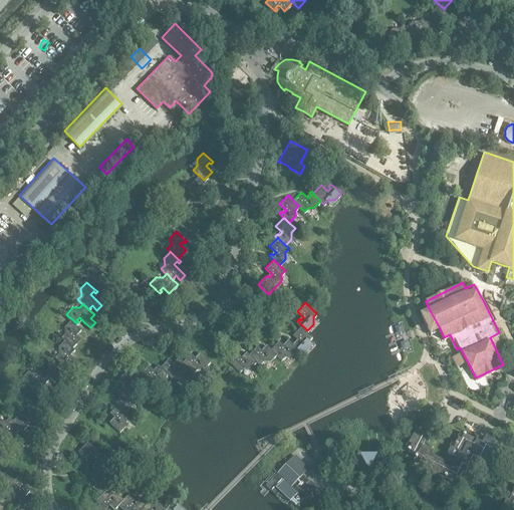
[(65,331),(61,335),(64,338),(72,345),(73,345),(80,337),(74,331),(77,328),(79,329),(81,327),(76,323),(71,318),(70,318),(65,324),(65,331)]
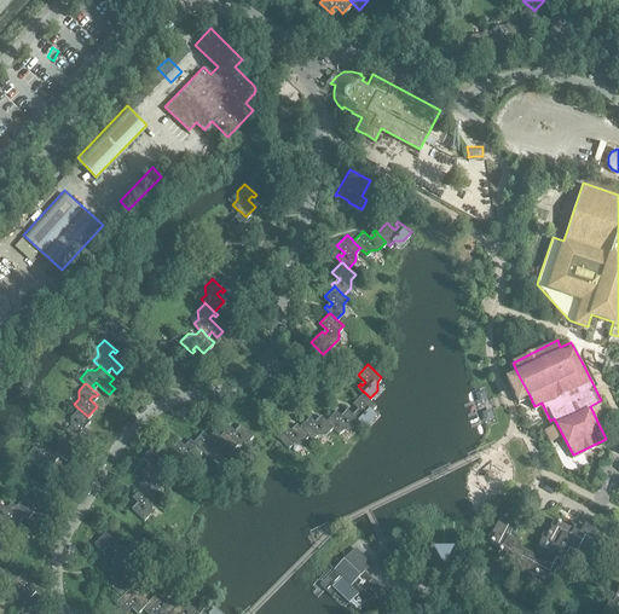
[(375,403),(370,398),(363,391),(363,392),(353,401),(360,409),(357,412),(356,410),(353,412),(359,420),(362,422),(365,424),(372,417),(371,409),(376,404),(375,403)]
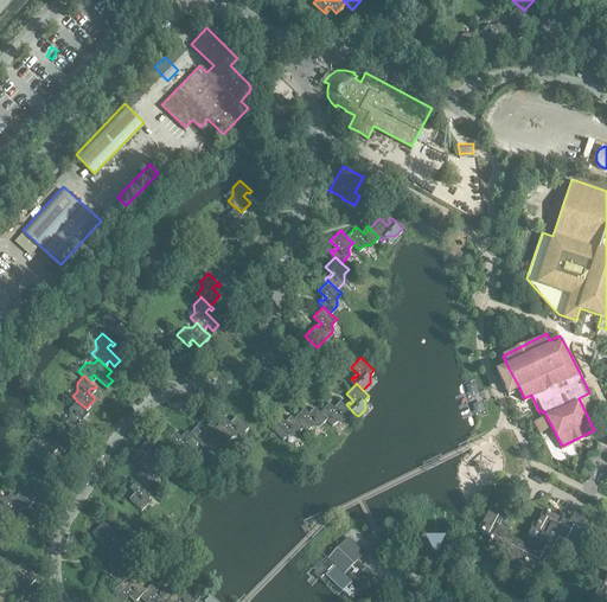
[(70,415),(65,420),(71,426),(72,426),(78,431),(83,428),(88,433),(94,427),(88,422),(81,415),(84,411),(87,412),(89,410),(87,408),(85,408),(76,399),(69,407),(70,415)]
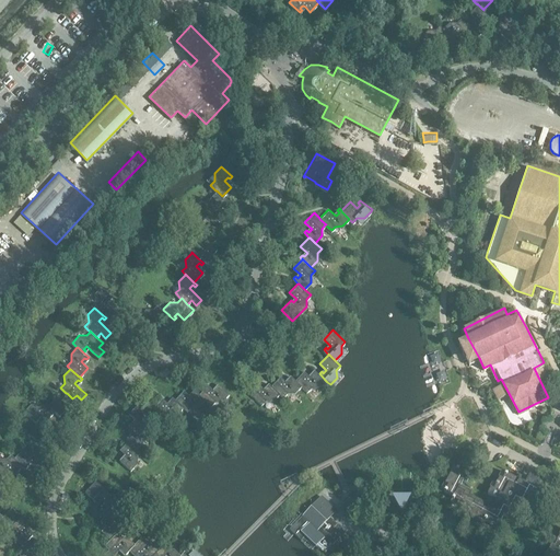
[(304,370),(295,379),(302,385),(301,385),(307,391),(311,386),(318,386),(325,380),(319,373),(315,369),(313,371),(314,373),(311,377),(304,370)]
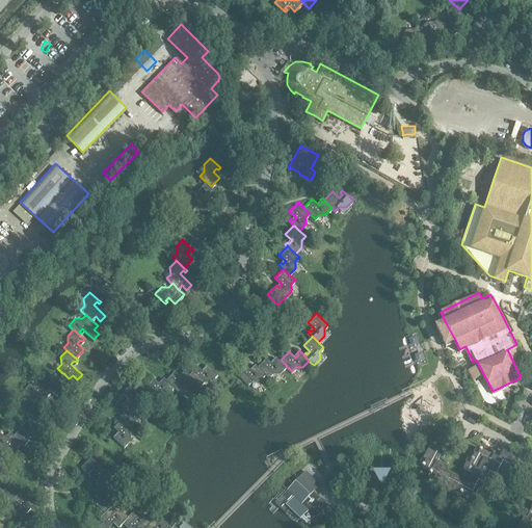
[(266,357),(258,365),(266,372),(266,373),(269,376),(273,372),(280,372),(286,366),(287,366),(281,360),(276,355),(274,358),(276,360),(273,363),(266,357)]
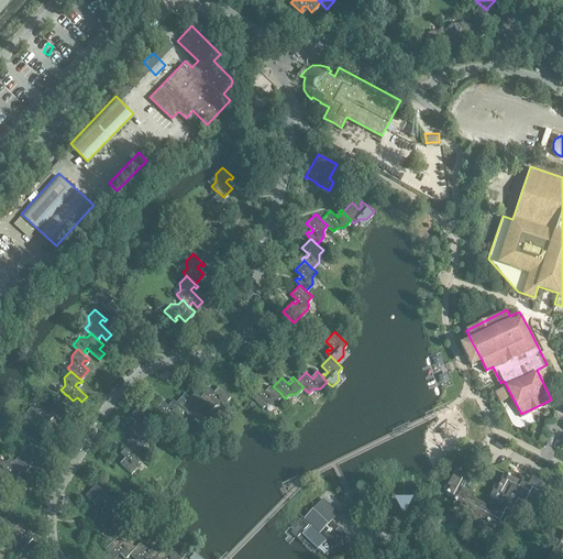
[(203,381),(199,386),(203,391),(200,395),(206,401),(212,406),(217,403),(224,402),(231,395),(220,384),(218,386),(219,388),(217,392),(209,385),(203,381)]
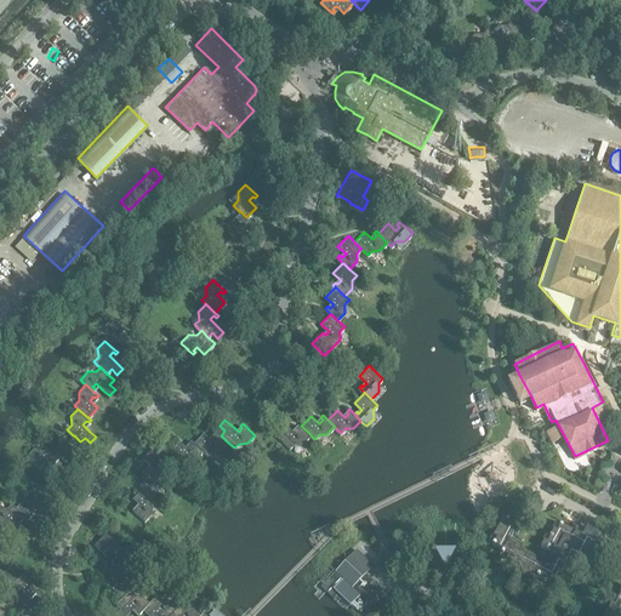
[(303,443),(311,435),(311,434),(301,426),(298,423),(296,426),(298,427),(295,432),(288,423),(277,434),(290,448),(295,443),(303,443)]
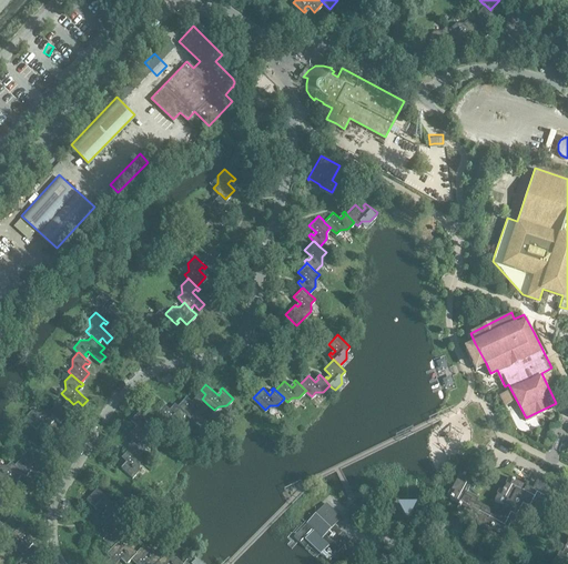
[(178,404),(186,412),(185,412),(190,415),(194,412),(201,411),(208,404),(202,399),(198,393),(195,395),(196,398),(194,401),(186,394),(178,404)]
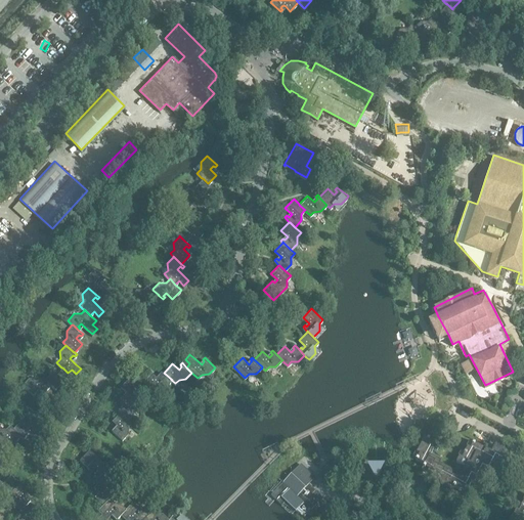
[(45,378),(51,384),(55,388),(57,386),(55,384),(58,381),(64,387),(74,378),(68,373),(62,367),(61,367),(58,372),(51,372),(45,378)]
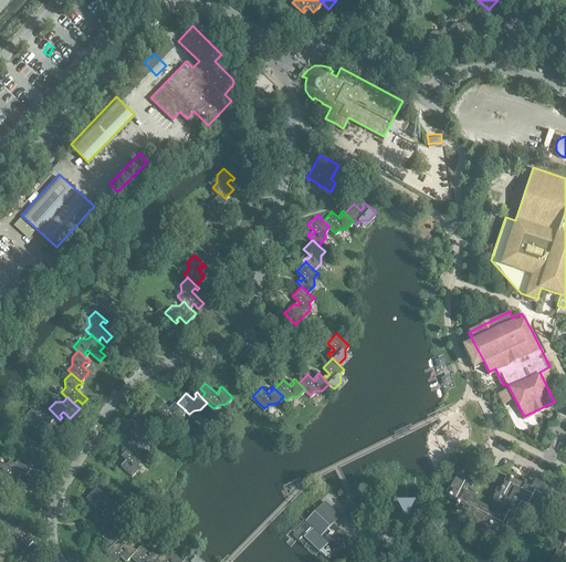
[(155,410),(161,416),(160,416),(167,423),(171,418),(179,417),(185,410),(186,410),(177,403),(175,399),(173,402),(175,404),(171,407),(164,401),(155,410)]
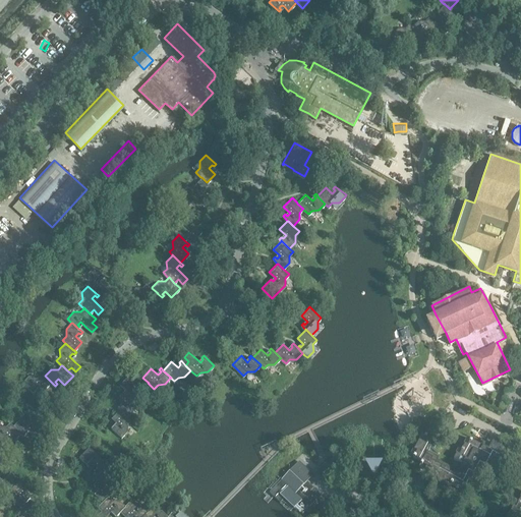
[(29,375),(22,381),(33,391),(35,389),(33,387),(36,384),(43,390),(51,382),(45,376),(40,370),(36,375),(29,375)]
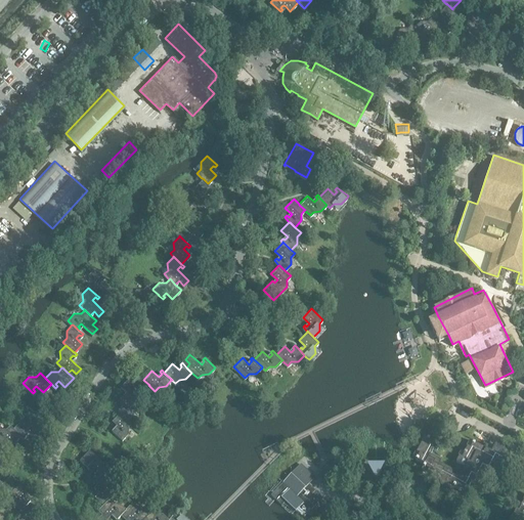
[(129,376),(121,385),(126,390),(132,395),(136,392),(143,391),(148,385),(149,385),(143,380),(139,375),(137,377),(138,379),(136,382),(129,376)]
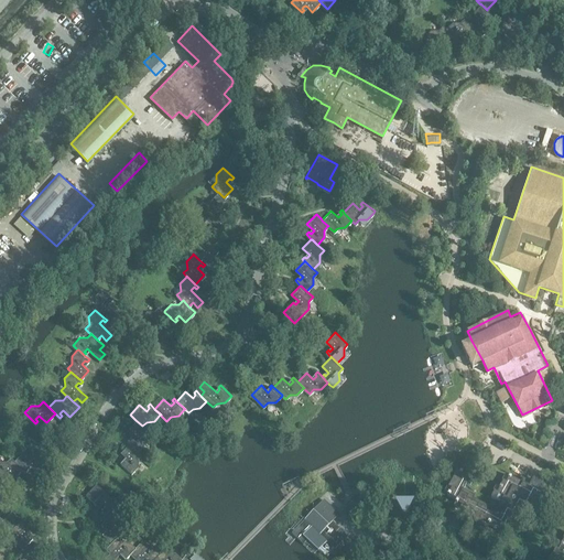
[(129,438),(127,440),(129,442),(130,442),(139,450),(144,443),(144,435),(149,431),(142,426),(136,420),(127,430),(134,435),(131,440),(129,438)]
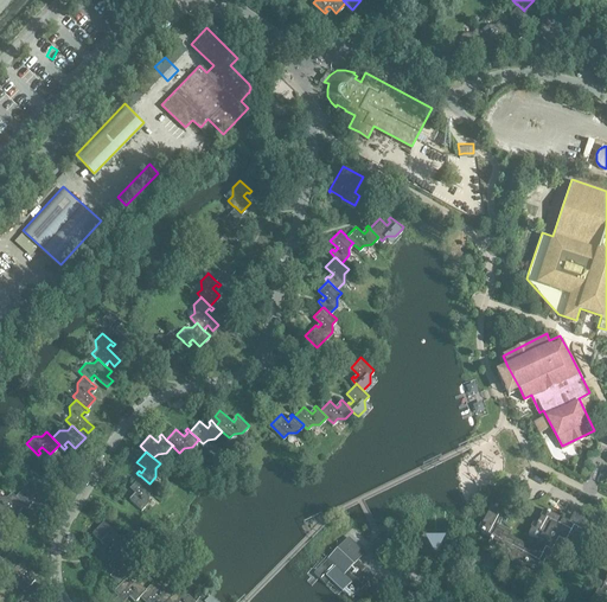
[(132,494),(129,497),(141,508),(149,500),(148,492),(153,487),(149,484),(140,475),(139,475),(131,486),(138,493),(134,497),(132,494)]
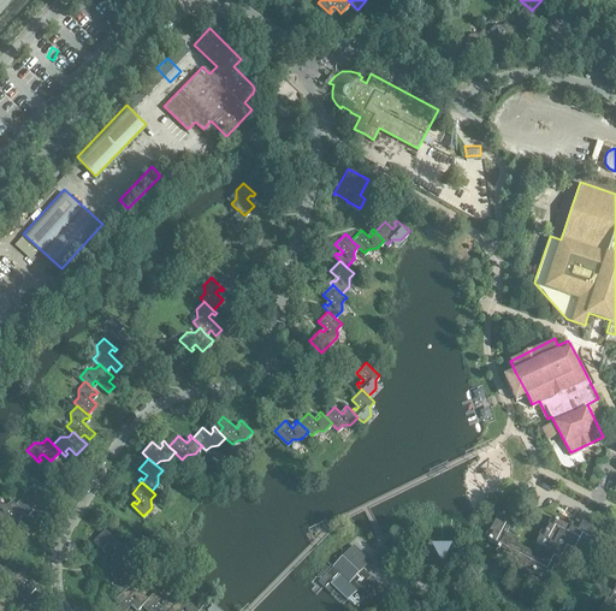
[(16,502),(25,510),(24,510),(28,514),(30,511),(28,509),(31,505),(39,512),(45,517),(51,511),(45,506),(49,502),(36,488),(31,493),(23,493),(16,502)]
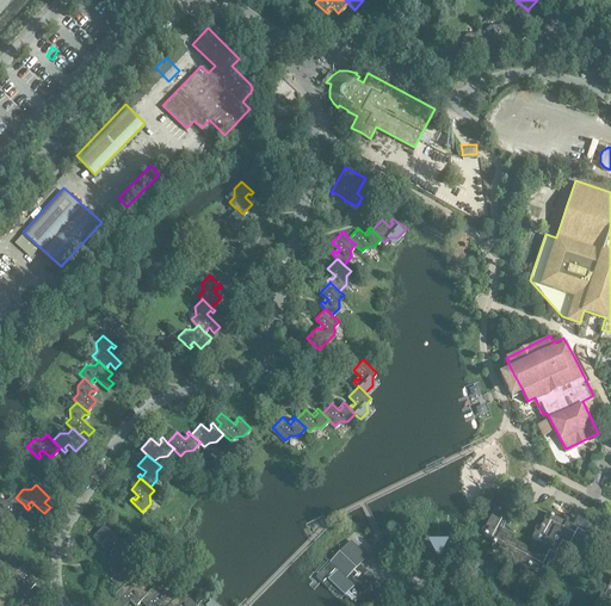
[(0,513),(4,518),(6,514),(4,513),(7,509),(14,517),(24,506),(25,506),(16,498),(12,493),(7,498),(0,498),(0,513)]
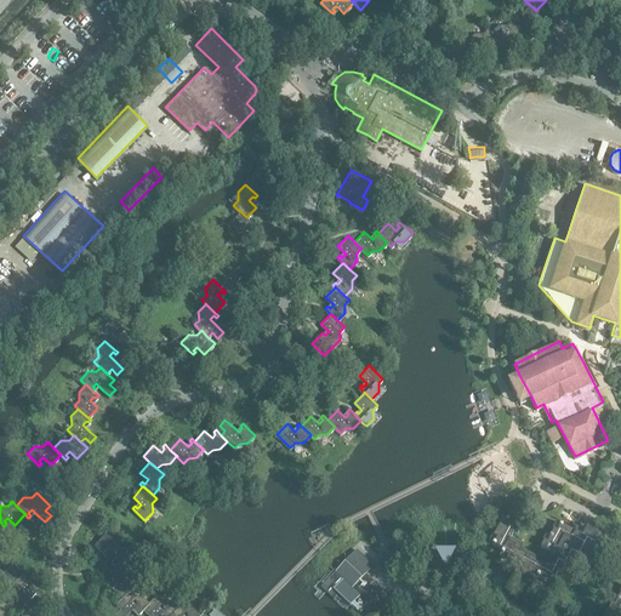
[(582,532),(571,528),(560,522),(559,524),(557,528),(554,526),(551,532),(550,535),(547,540),(545,537),(541,545),(551,549),(546,559),(520,547),(523,543),(510,537),(514,529),(518,531),(522,524),(507,515),(506,518),(503,523),(500,520),(493,534),(496,535),(494,540),(493,542),(502,547),(501,551),(503,551),(508,553),(506,557),(512,560),(514,560),(519,563),(518,566),(530,574),(533,570),(536,574),(545,577),(546,575),(551,577),(553,579),(560,565),(564,568),(567,569),(574,555),(579,558),(580,559),(588,546),(592,548),(600,553),(602,549),(607,552),(608,553),(607,555),(613,559),(615,557),(620,559),(620,541),(587,524),(582,532)]
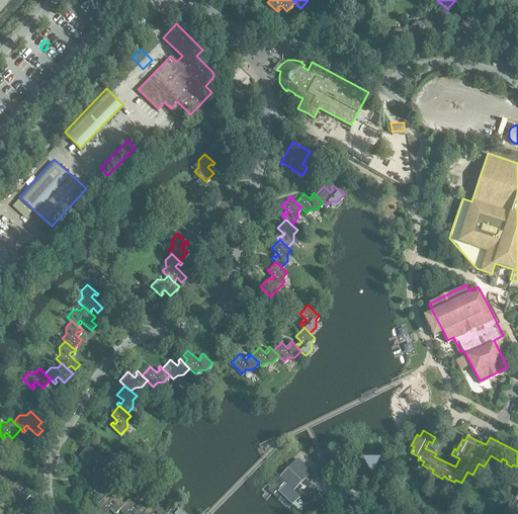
[(88,443),(79,453),(86,460),(88,461),(90,460),(93,463),(87,469),(95,478),(103,469),(103,470),(106,466),(102,463),(102,456),(96,450),(88,443)]
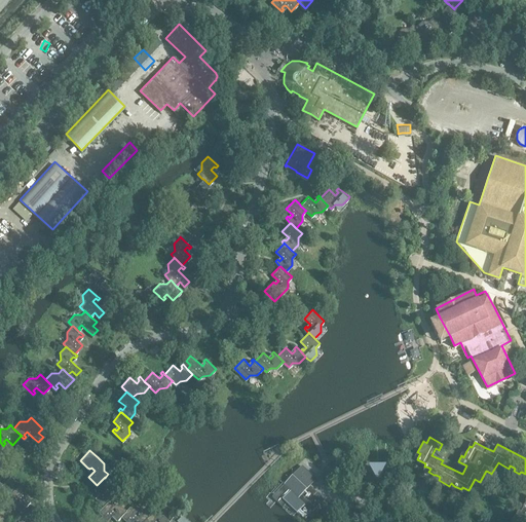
[(299,513),(304,518),(307,521),(312,517),(308,513),(321,500),(322,500),(326,495),(322,491),(320,493),(309,483),(315,477),(313,475),(302,463),(272,494),(274,496),(283,505),(287,501),(299,513)]
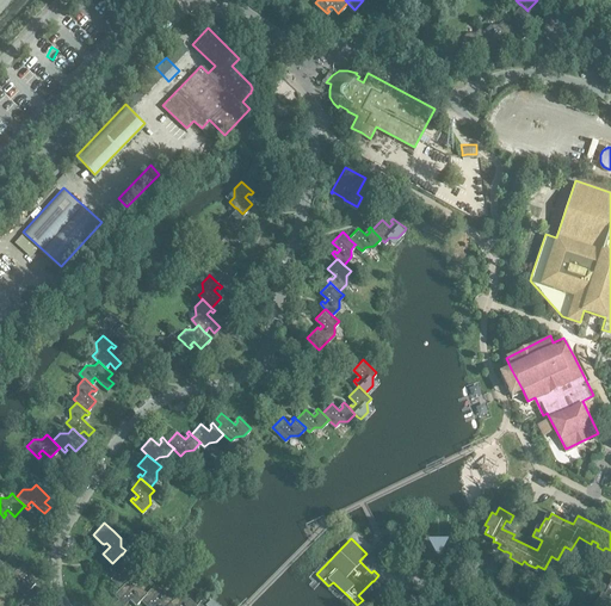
[(449,539),(429,539),(438,557),(449,539)]
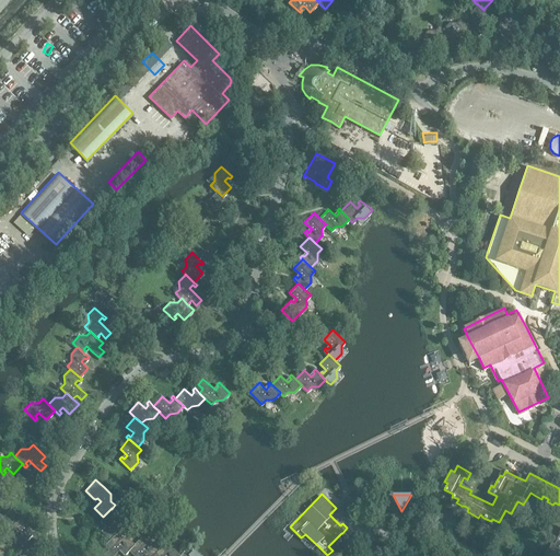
[(0,528),(1,528),(6,532),(11,525),(16,520),(13,516),(18,510),(12,506),(8,510),(1,518),(0,517),(0,528)]
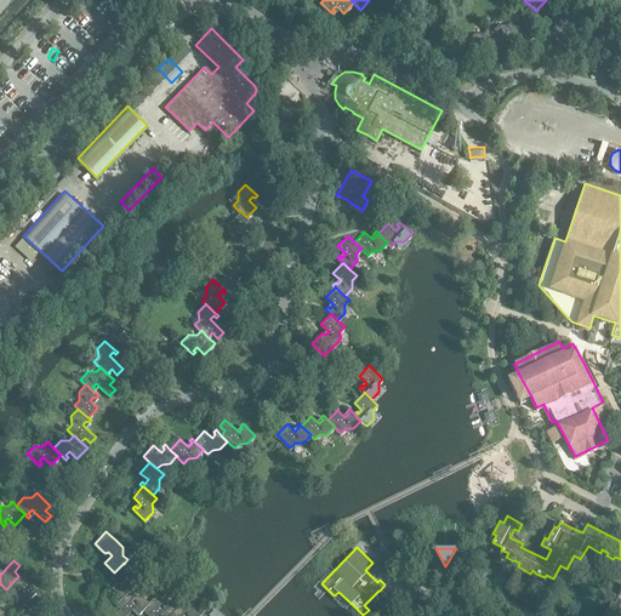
[(114,572),(112,575),(114,577),(117,575),(120,579),(113,587),(123,597),(129,589),(130,589),(136,583),(131,579),(131,570),(124,564),(124,563),(114,572)]
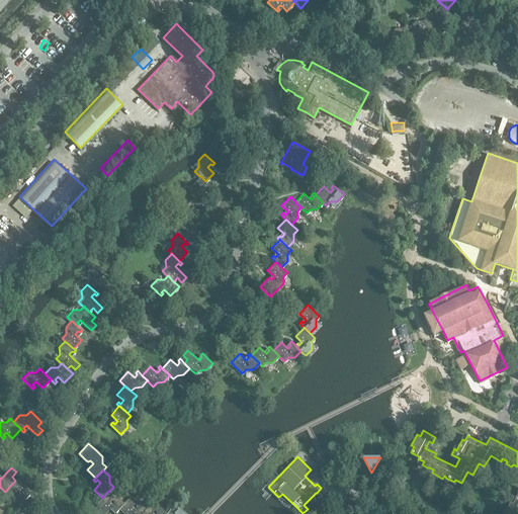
[(20,475),(15,481),(10,486),(13,490),(14,497),(20,503),(25,497),(26,497),(30,493),(28,491),(26,493),(23,490),(29,483),(20,475)]
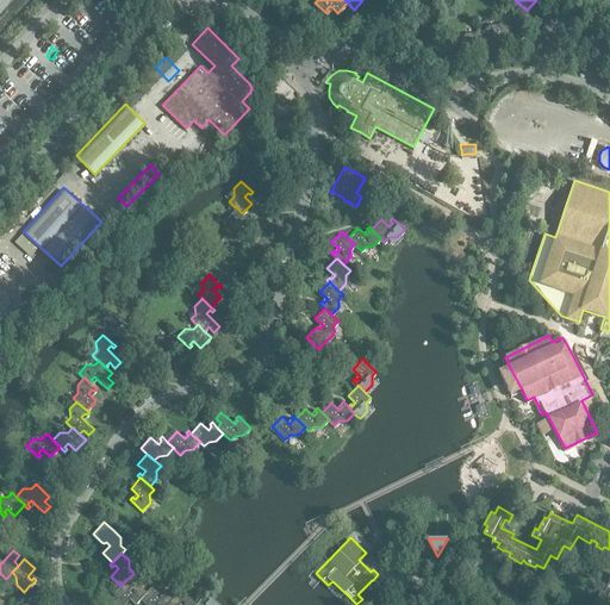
[(118,597),(113,602),(116,604),(120,604),(124,602),(131,594),(136,598),(134,600),(136,603),(141,597),(147,591),(147,590),(139,584),(131,584),(128,579),(126,579),(120,586),(114,592),(118,597)]
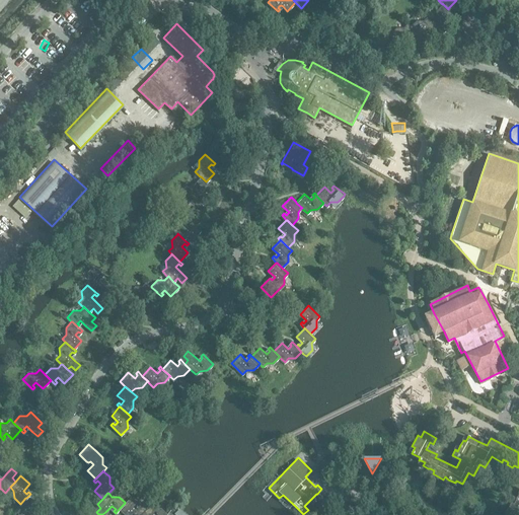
[(518,514),(518,493),(516,498),(516,500),(514,504),(511,502),(508,508),(510,509),(510,511),(508,514),(505,513),(504,514),(518,514)]
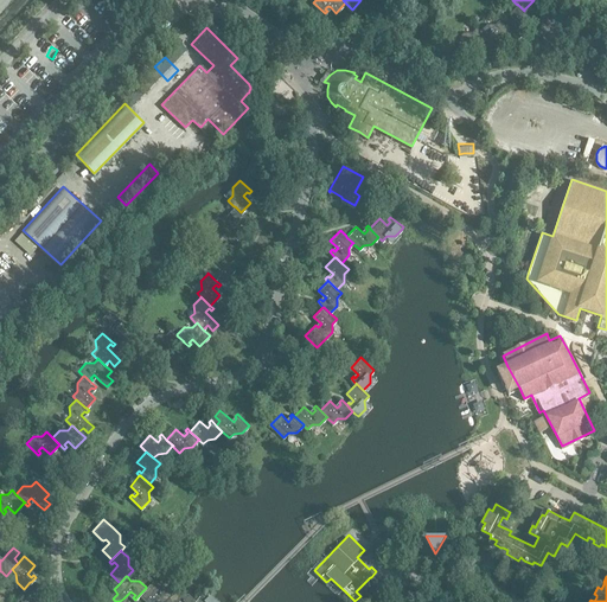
[(24,589),(18,595),(21,600),(21,601),(39,601),(37,601),(36,601),(33,600),(40,591),(46,587),(40,581),(34,587),(31,582),(30,582),(24,589)]
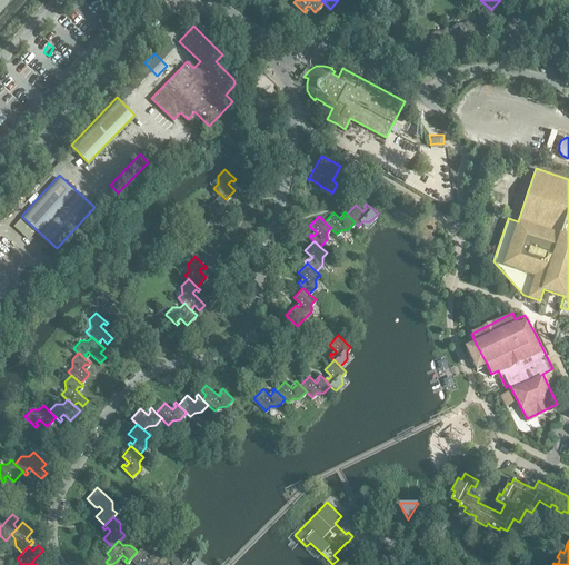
[(137,552),(131,557),(139,564),(141,564),(148,559),(151,563),(149,564),(152,564),(153,564),(161,556),(161,555),(155,549),(147,549),(142,545),(137,551),(137,552)]
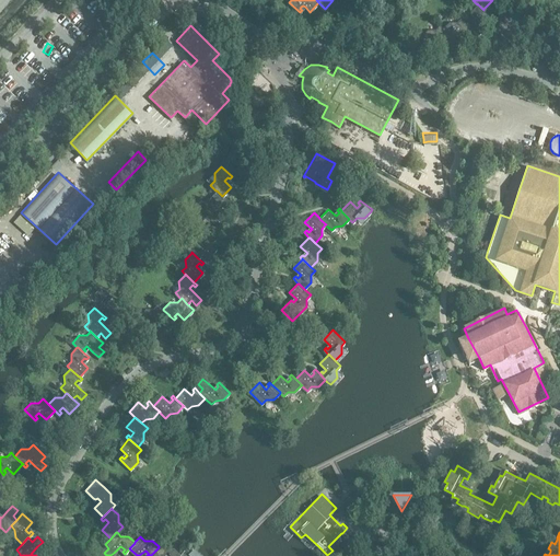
[(151,555),(178,555),(181,554),(174,547),(166,547),(162,543),(159,546),(159,547),(151,555)]
